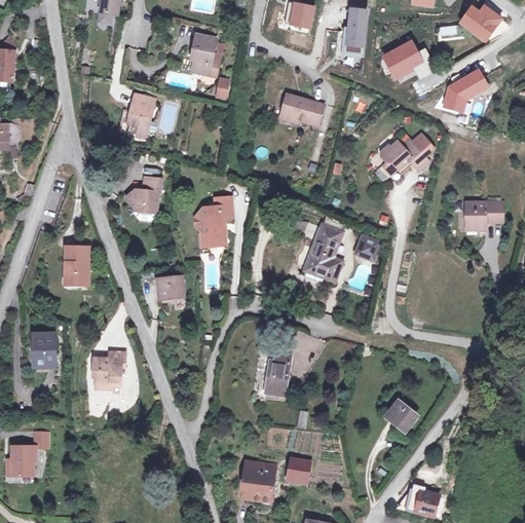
[(88,0),(87,10),(101,12),(100,22),(111,24),(112,13),(118,14),(120,0),(88,0)]
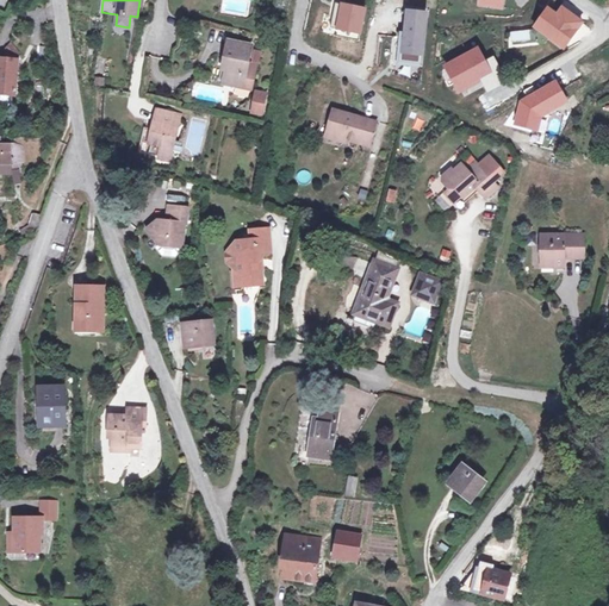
[(365,7),(335,1),(330,26),(360,31),(365,7)]
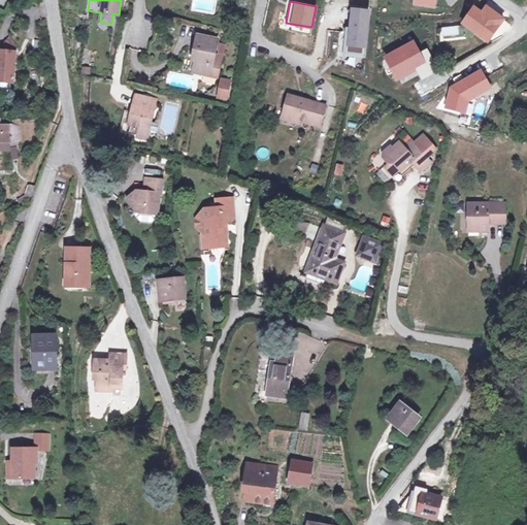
[(474,5),(463,21),(488,38),(504,17),(487,4),(483,10),(474,5)]
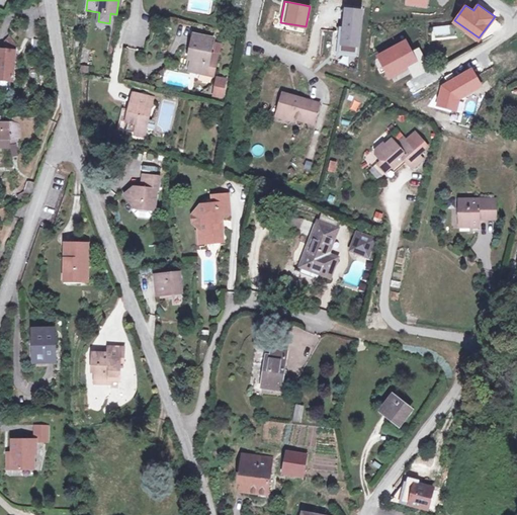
[(360,9),(345,8),(343,29),(341,29),(339,51),(356,53),(360,9)]
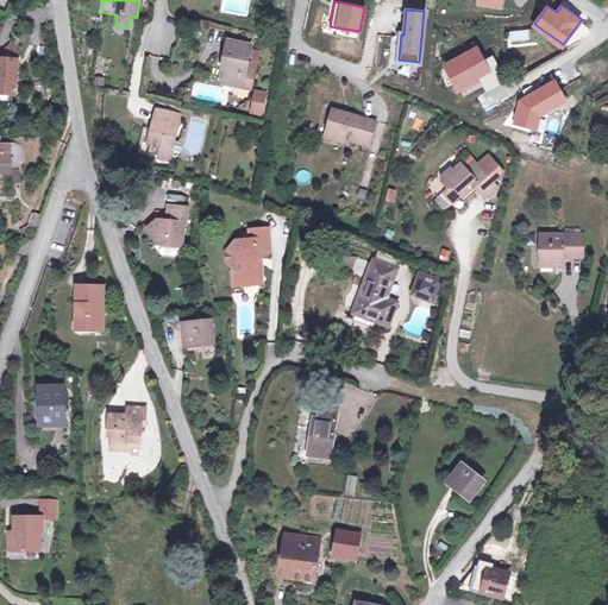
[(12,39),(10,52),(19,54),(20,46),(12,39)]
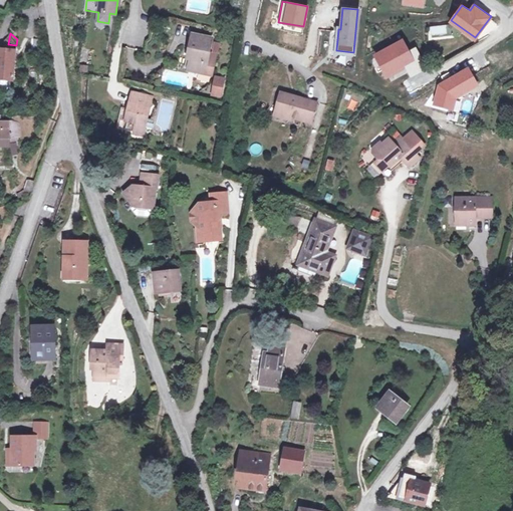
[(211,38),(189,34),(187,49),(186,49),(183,67),(186,68),(186,70),(213,74),(217,54),(208,52),(211,38)]
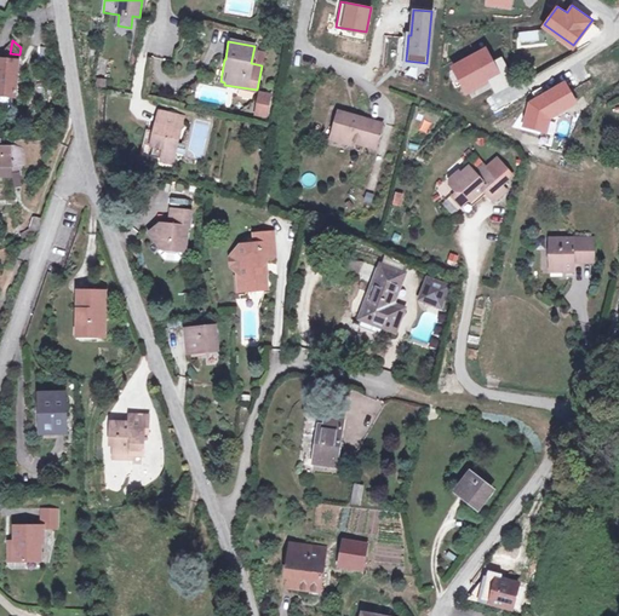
[(465,85),(475,80),(476,82),(491,75),(505,67),(500,58),(492,63),(485,50),(456,65),(465,85)]
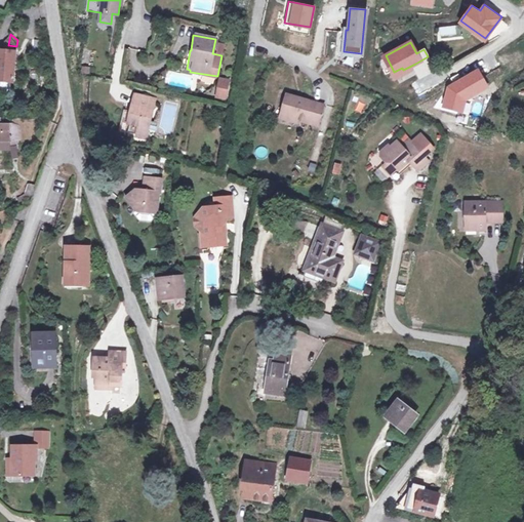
[(0,45),(0,75),(12,77),(16,46),(8,45),(0,44),(0,45)]
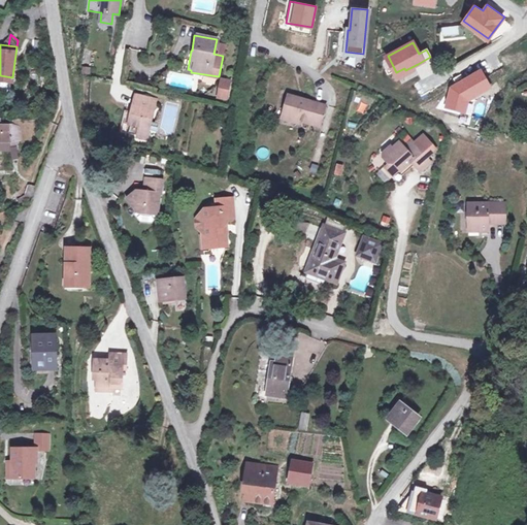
[(435,67),(430,57),(418,64),(423,74),(435,67)]
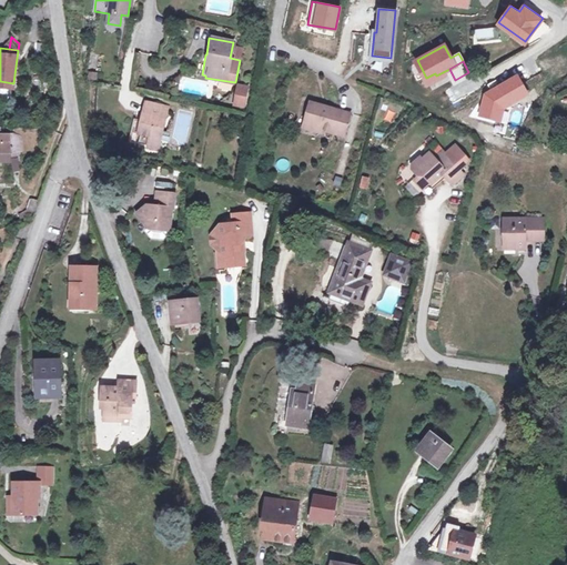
[(479,113),(499,119),(504,107),(528,92),(518,74),(485,92),(479,113)]
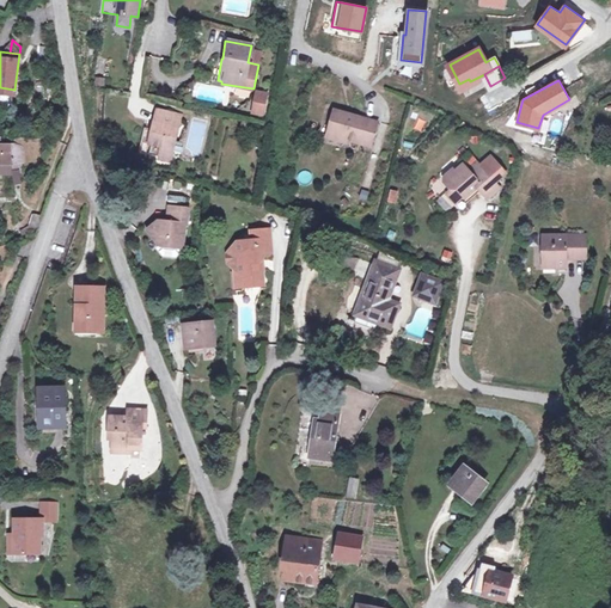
[(0,99),(13,102),(14,90),(0,87),(0,99)]
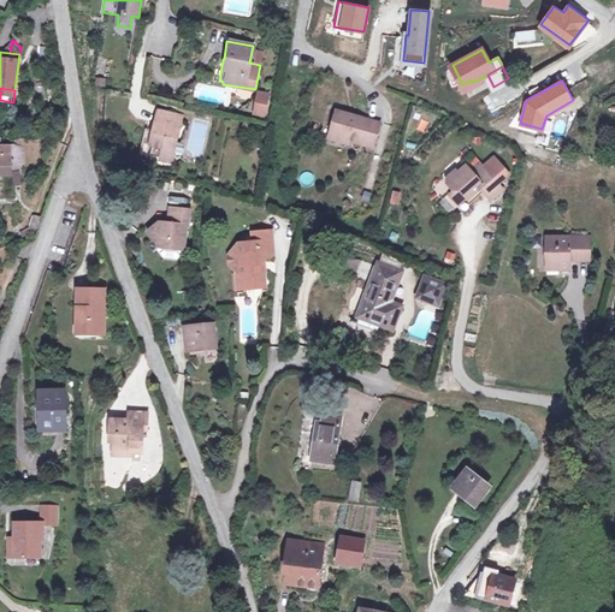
[(266,111),(268,91),(259,90),(256,110),(266,111)]
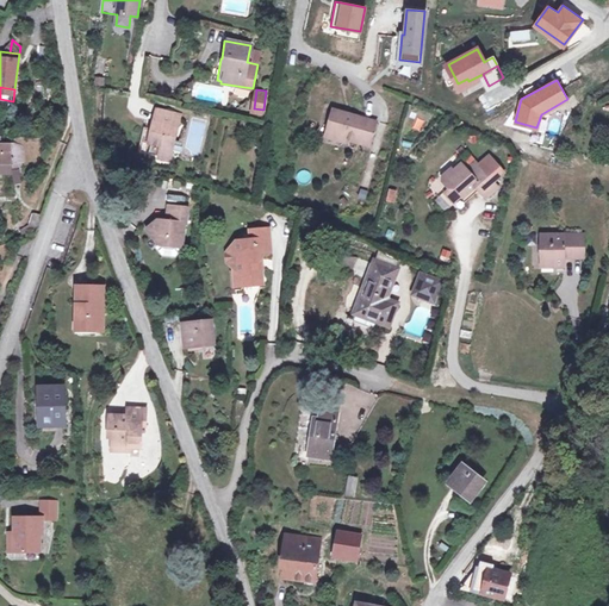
[(333,106),(325,130),(335,132),(334,137),(346,141),(347,136),(355,138),(356,137),(371,141),(376,119),(333,106)]
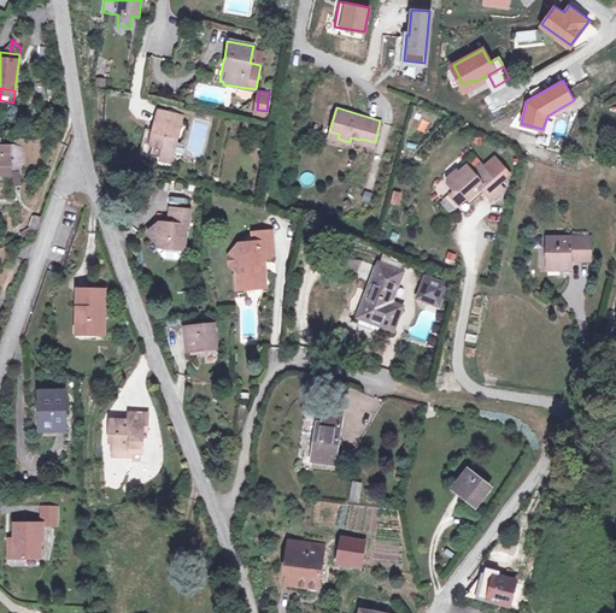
[(179,117),(154,112),(147,147),(151,147),(148,157),(158,159),(157,161),(169,164),(170,158),(180,160),(182,146),(174,143),(179,117)]
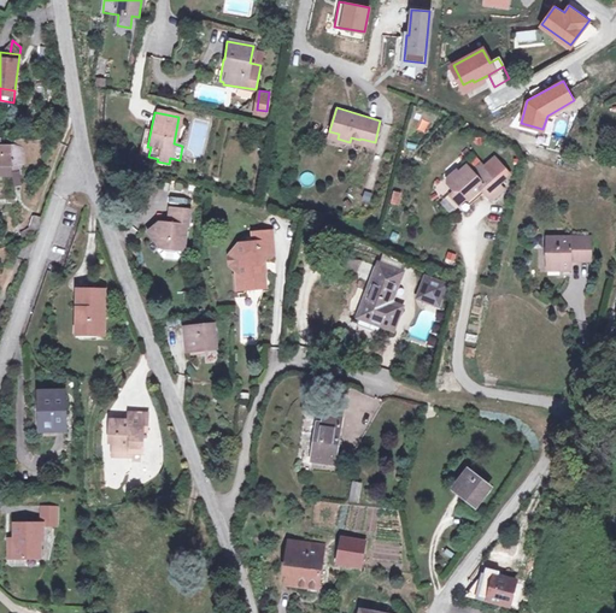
[(0,140),(0,169),(11,170),(11,151),(1,149),(0,141),(0,140)]
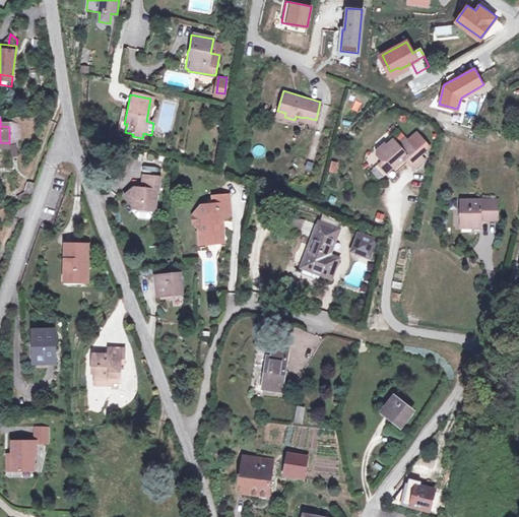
[(416,132),(407,140),(399,147),(396,144),(392,139),(386,145),(383,143),(376,150),(376,153),(381,158),(383,159),(387,159),(393,166),(394,167),(404,157),(413,167),(424,157),(419,153),(428,145),(416,132)]
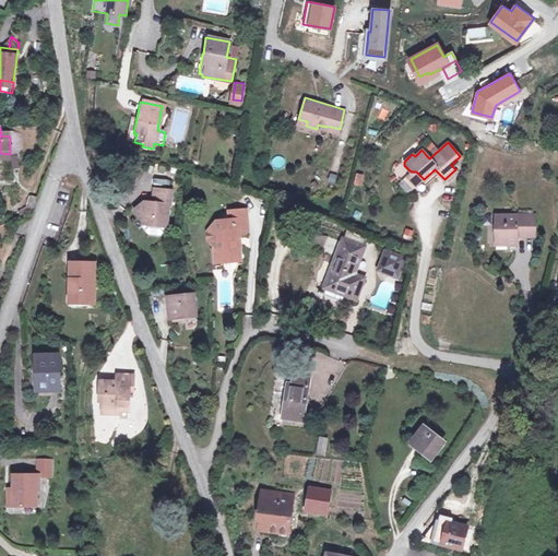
[(434,146),(426,155),(429,158),(438,151),(434,146)]
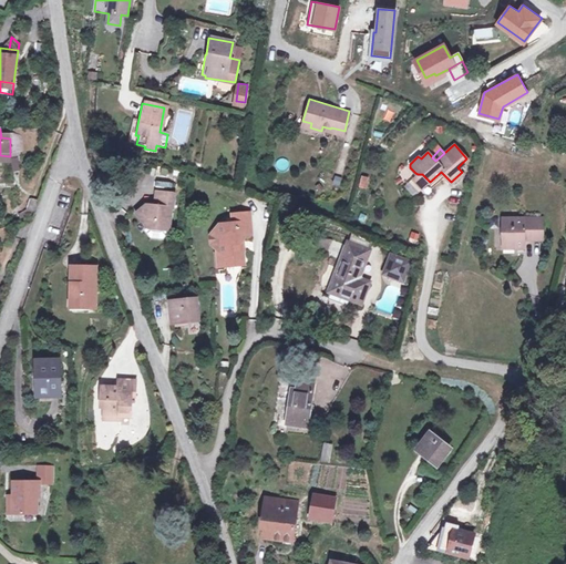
[(362,172),(359,184),(367,186),(370,174),(362,172)]
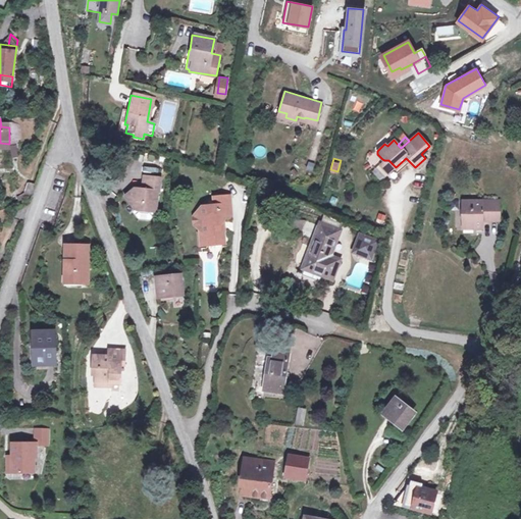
[(384,160),(380,164),(387,172),(395,166),(388,160),(384,160)]
